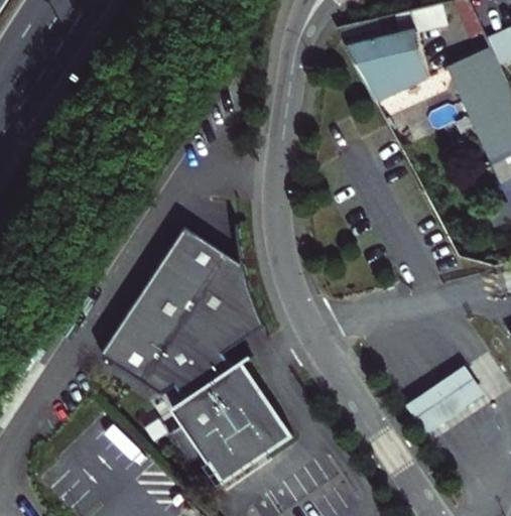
[(396,33),(343,46),(371,99),(426,74),(413,26),(441,20),(437,2),(391,13),(396,33)]
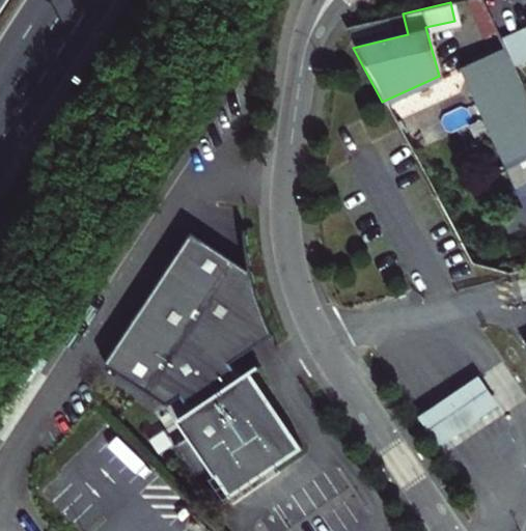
[(525,23),(523,17),(509,23),(514,32),(522,51),(525,49),(525,23)]
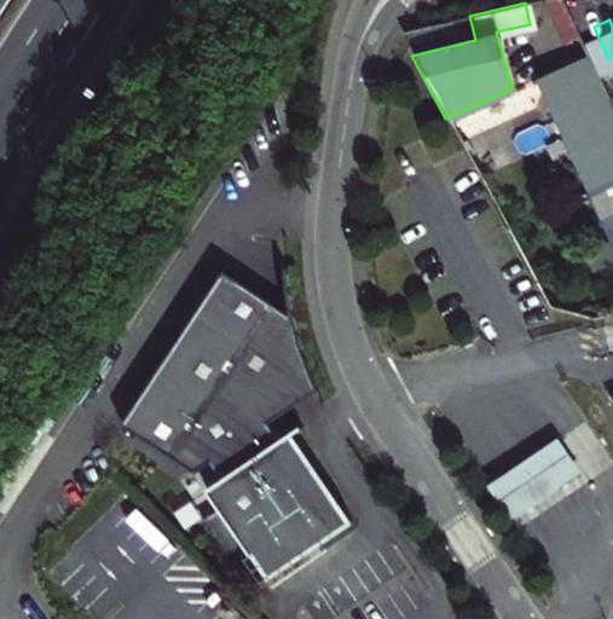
[(591,21),(573,28),(580,45),(599,38),(594,27),(591,21)]
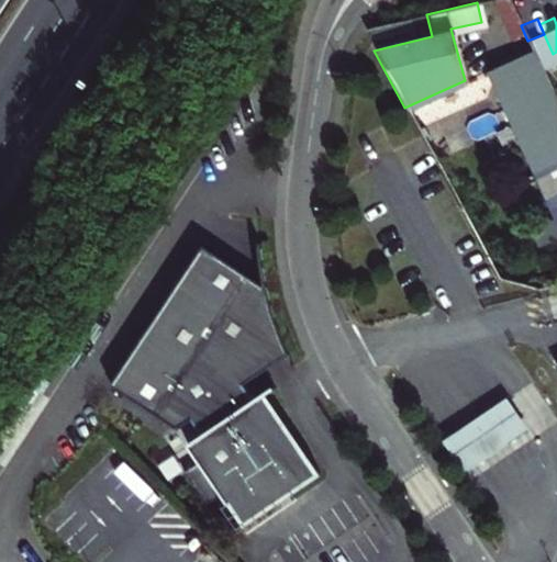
[(515,71),(537,62),(530,45),(516,52),(519,56),(519,57),(511,60),(515,71)]
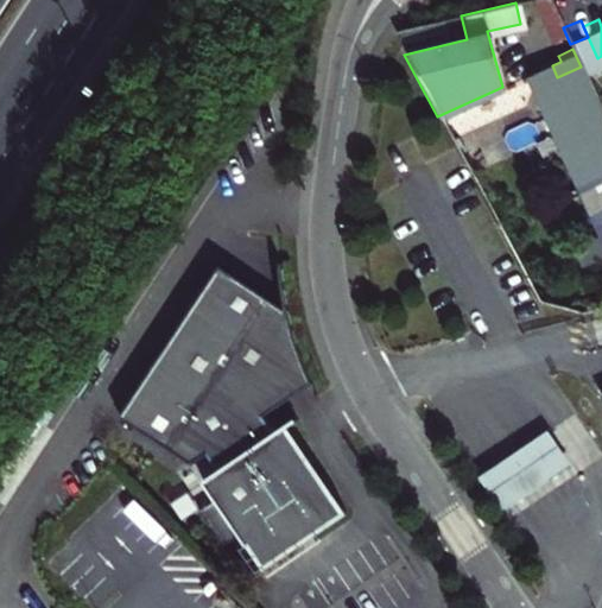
[(521,77),(594,238),(596,241),(601,253),(601,255),(601,113),(581,67),(557,77),(552,65),(561,62),(561,61),(521,77)]
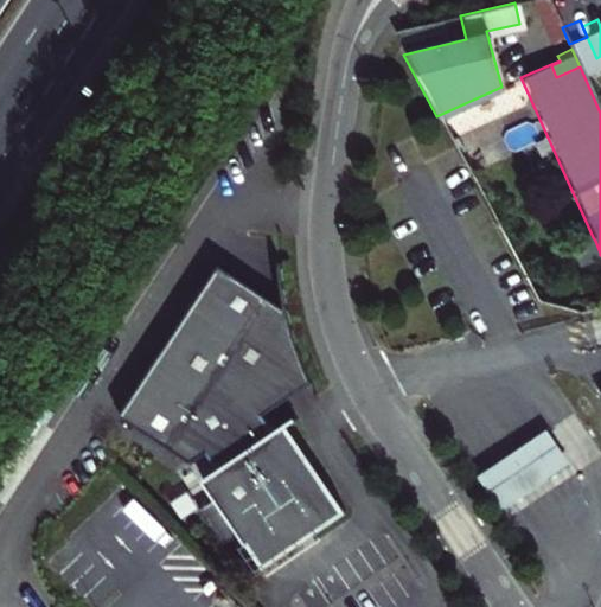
[(593,237),(569,248),(576,264),(600,253),(595,241),(593,237)]
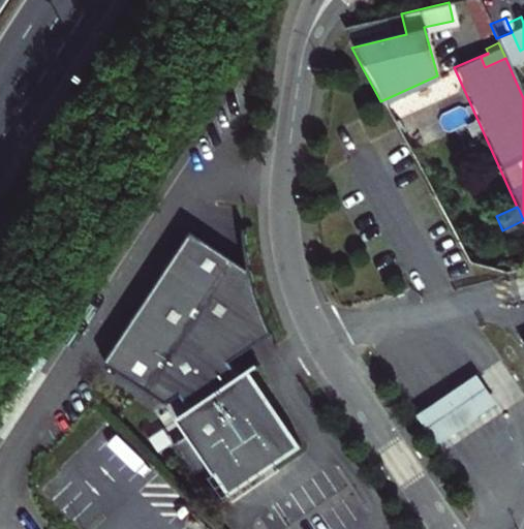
[(298,445),(246,370),(237,376),(225,360),(266,334),(269,331),(260,314),(250,286),(246,270),(239,265),(189,234),(103,362),(164,402),(178,393),(188,409),(176,418),(227,493),(298,445)]
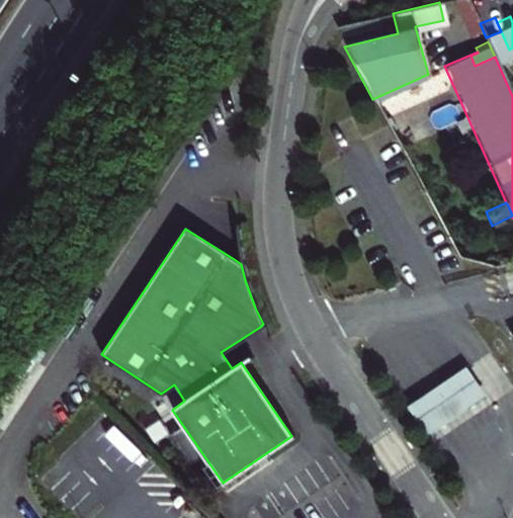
[(512,334),(512,335),(502,342),(512,359),(512,334)]
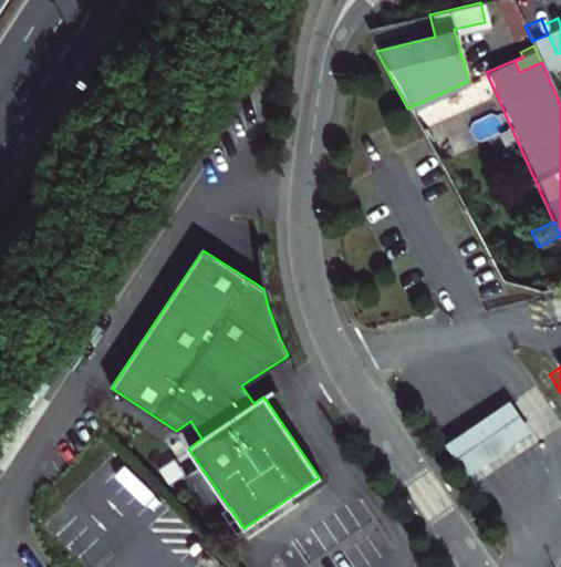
[(558,424),(531,385),(523,390),(502,404),(485,416),(470,426),(450,440),(444,444),(470,484),(478,480),(497,466),(511,456),(530,444),(550,430),(558,424)]
